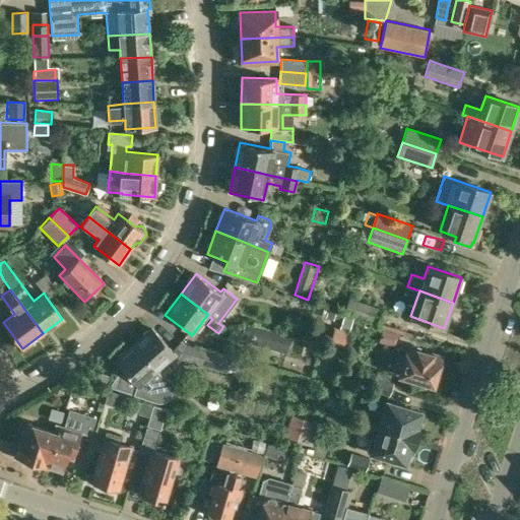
[(343,313),(367,322),(378,325),(383,310),(348,298),(343,313)]
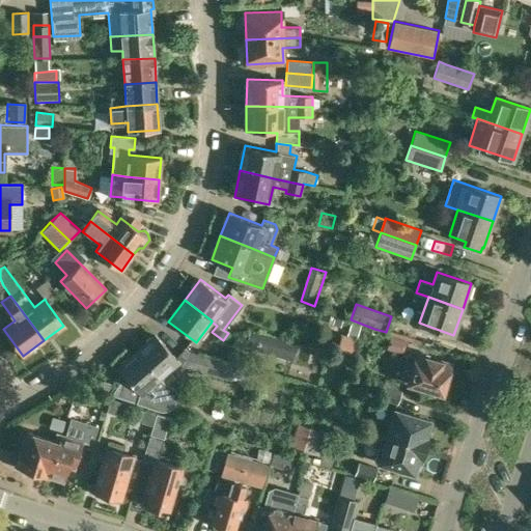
[(356,340),(360,326),(351,324),(346,337),(356,340)]
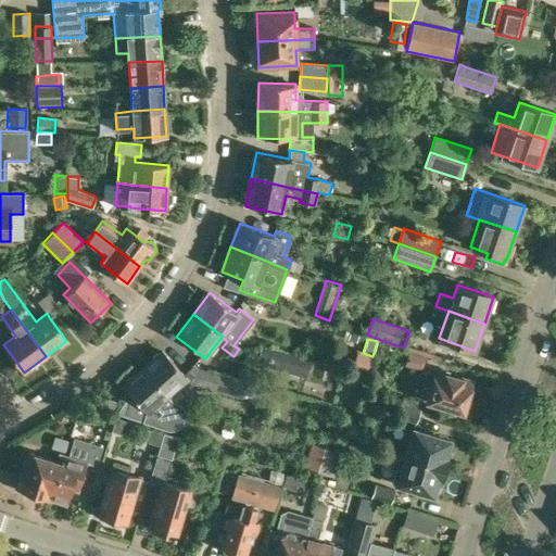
[(264,346),(260,361),(270,364),(275,350),(264,346)]
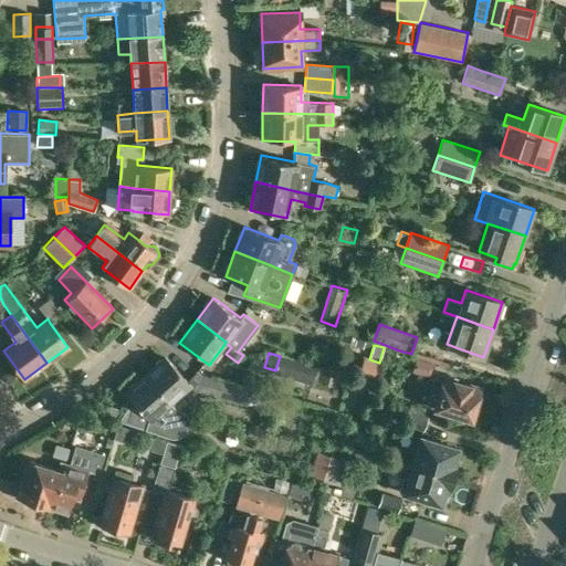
[(167,356),(146,376),(177,411),(179,409),(187,402),(179,395),(187,387),(198,391),(219,397),(219,396),(248,405),(252,390),(234,385),(203,375),(197,369),(187,378),(167,356)]
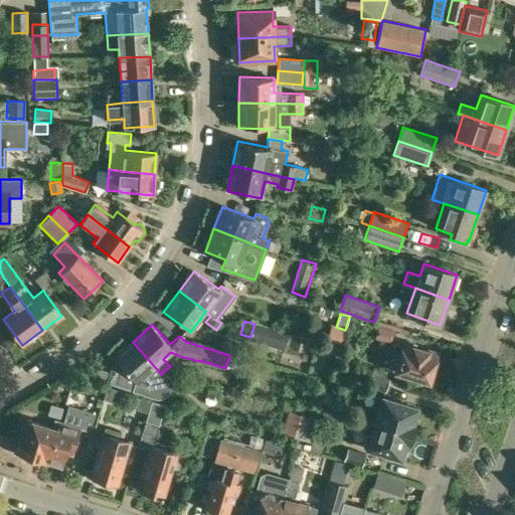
[(378,327),(374,339),(389,344),(393,332),(378,327)]
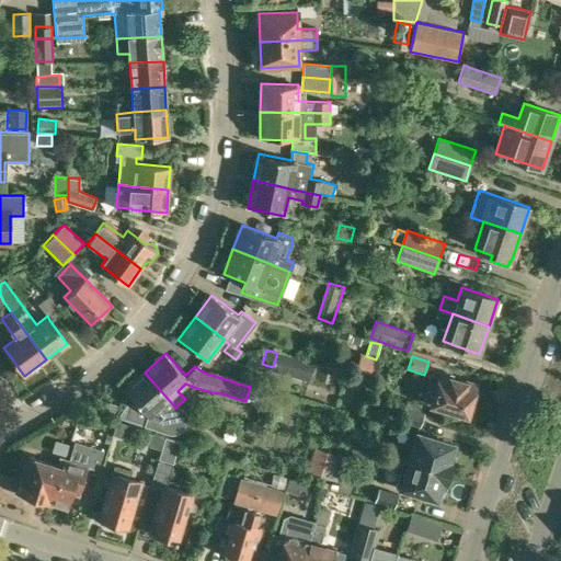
[(292,357),(288,370),(309,376),(312,363),(292,357)]
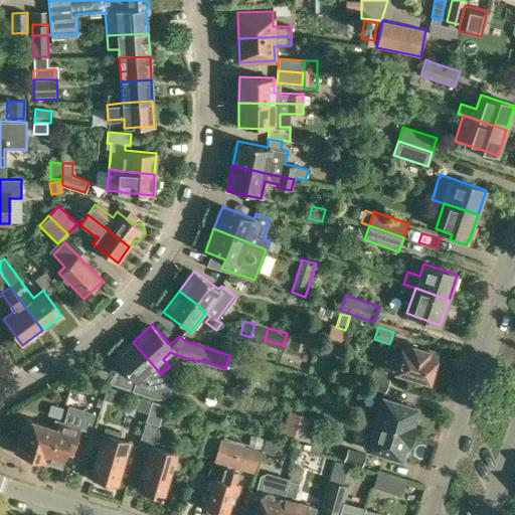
[(114,359),(119,365),(114,375),(108,373),(110,371),(89,365),(84,377),(108,384),(155,398),(161,398),(165,396),(170,392),(172,383),(169,376),(163,372),(161,374),(133,342),(114,359)]
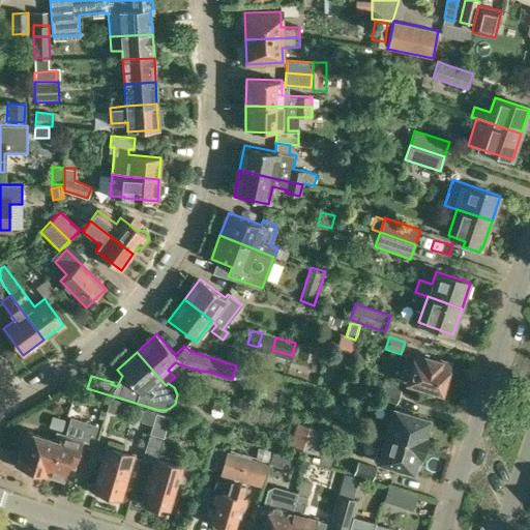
[(441,392),(449,364),(416,354),(408,382),(441,392)]
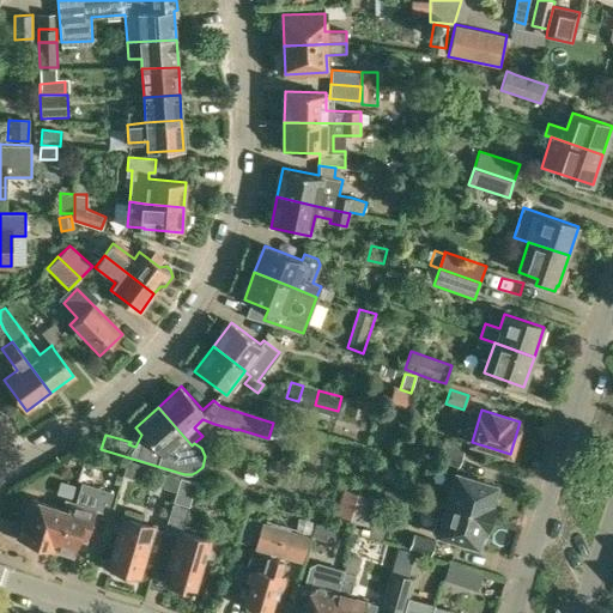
[(444,436),(442,444),(437,460),(459,467),(461,457),(465,449),(460,447),(461,441),(444,436)]
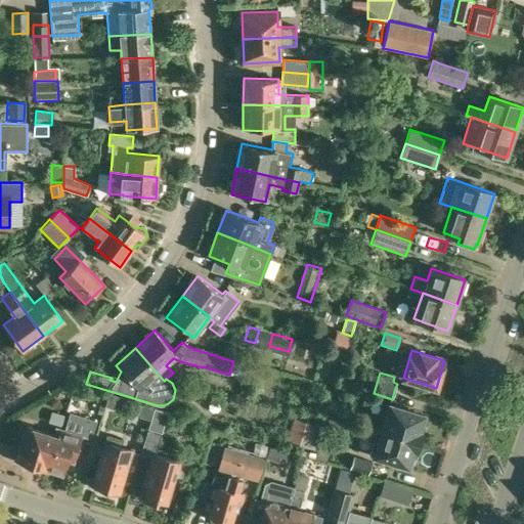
[(128,399),(127,399),(108,393),(104,406),(114,409),(115,407),(124,410),(127,400),(128,399)]
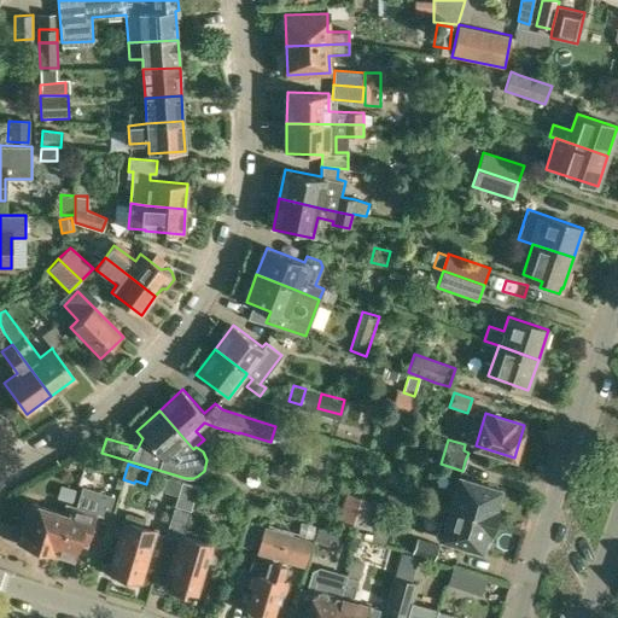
[(454,476),(444,508),(495,523),(501,505),(496,502),(500,490),(454,476)]
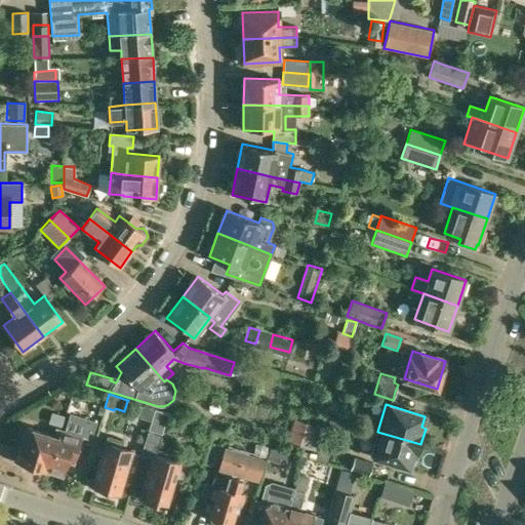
[(155,409),(149,430),(163,434),(169,413),(155,409)]
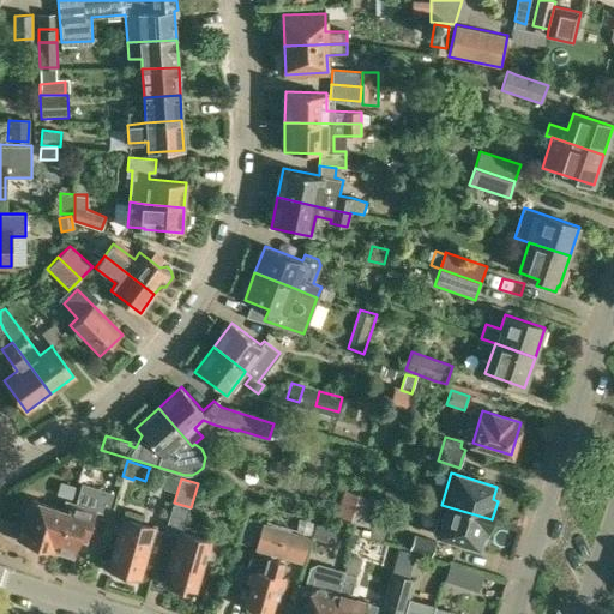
[(71,503),(55,551),(73,557),(79,540),(86,542),(96,511),(107,515),(113,493),(82,482),(79,489),(74,504),(71,503)]
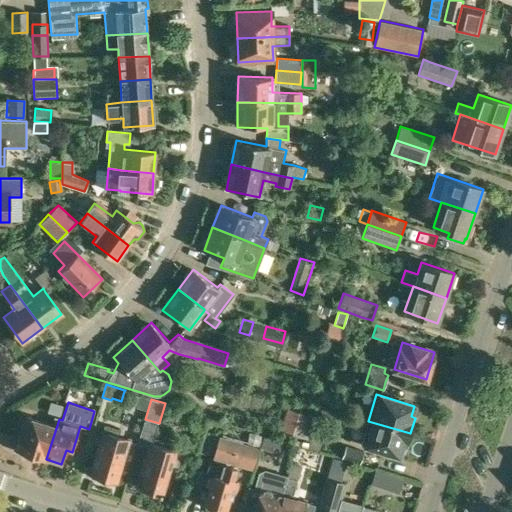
[(60,417),(63,406),(50,402),(47,412),(60,417)]
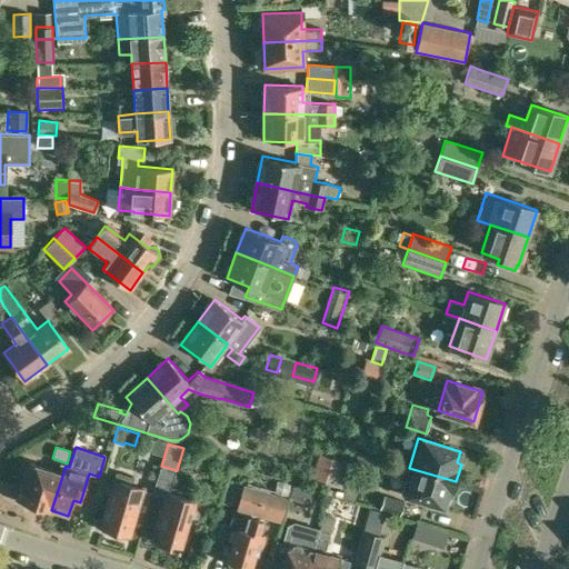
[(317,452),(310,479),(343,488),(351,461),(317,452)]
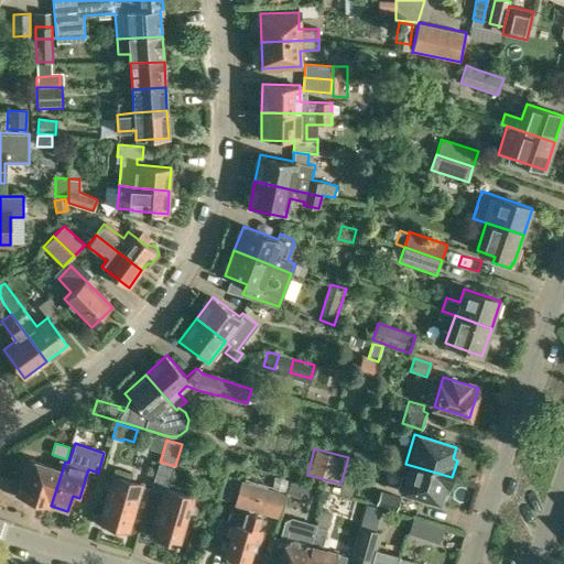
[(50,506),(51,506),(65,462),(58,459),(56,467),(28,458),(20,481),(15,496),(50,508),(50,506)]
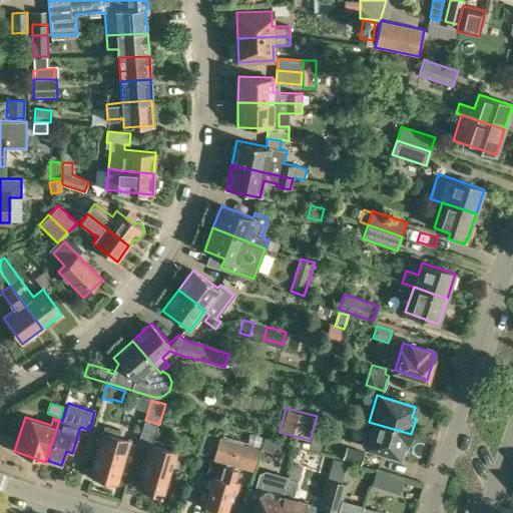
[(147,448),(140,473),(145,475),(141,490),(160,496),(169,465),(177,468),(180,453),(166,448),(152,444),(157,425),(143,421),(136,445),(147,448)]
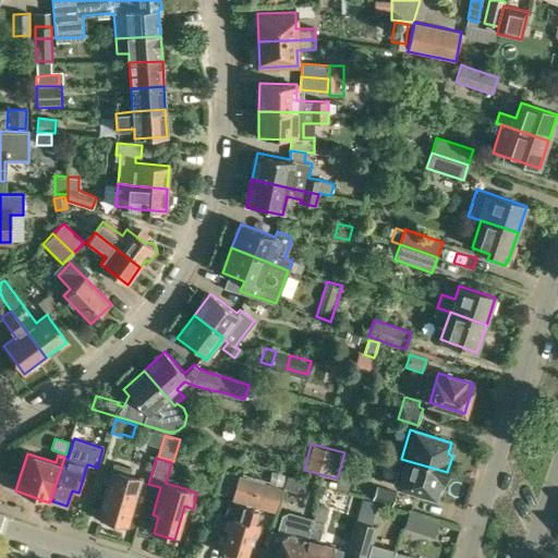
[(447,472),(401,459),(392,484),(434,497),(437,487),(441,488),(447,472)]
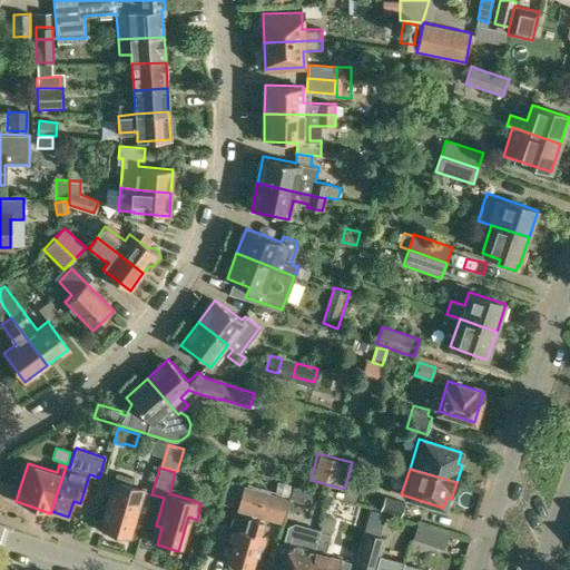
[(112,492),(111,491),(100,528),(129,536),(139,500),(126,495),(129,483),(116,479),(112,492)]
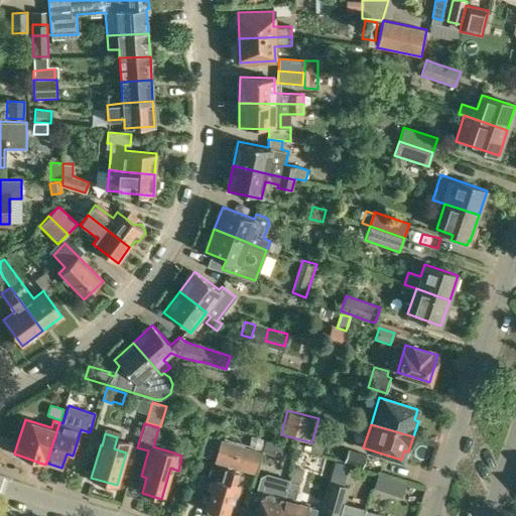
[(326,441),(313,438),(310,449),(321,454),(326,441)]
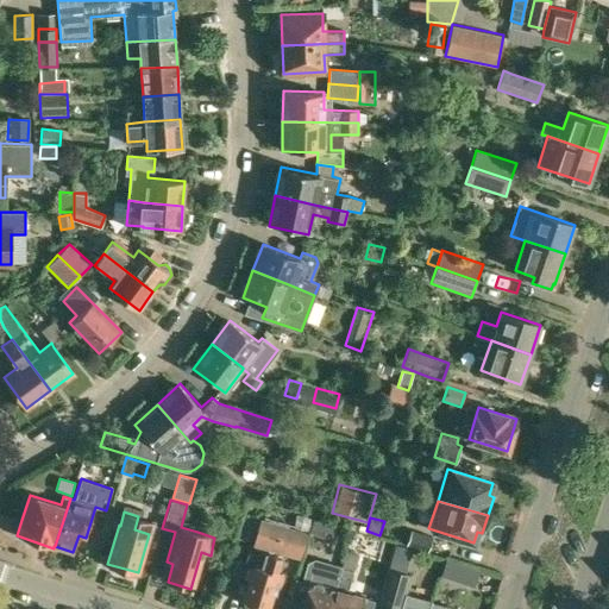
[(311,532),(322,535),(326,522),(315,519),(311,532)]
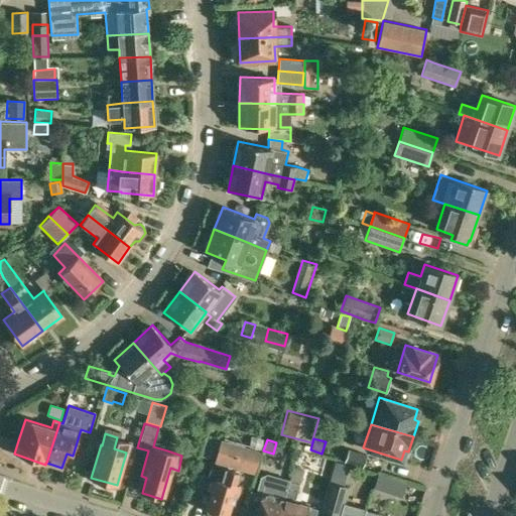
[(215,461),(228,464),(240,468),(254,472),(259,453),(221,440),(215,461)]
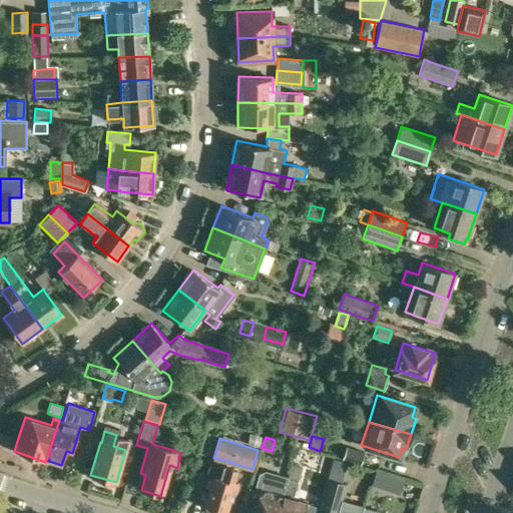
[(342,460),(360,465),(364,452),(346,447),(342,460)]
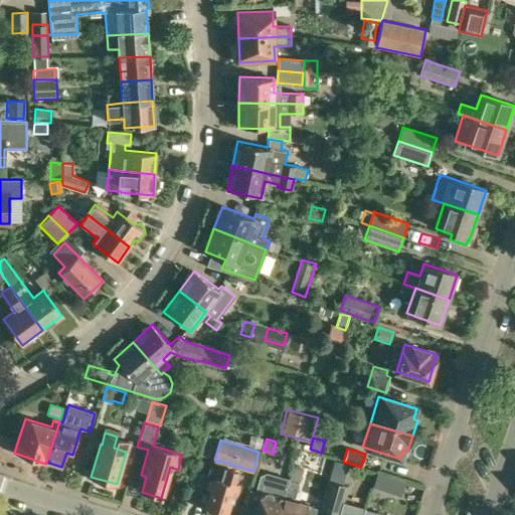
[(239,467),(227,463),(222,480),(214,478),(205,511),(220,514),(225,514),(229,501),(235,502),(239,486),(234,484),(239,467)]
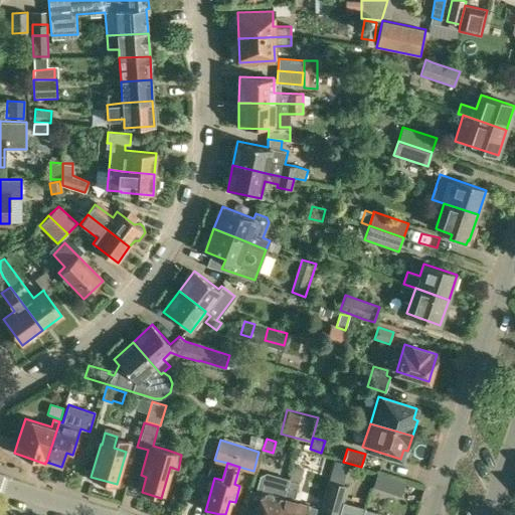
[(290,479),(279,514),(314,514),(317,507),(296,502),(304,467),(293,465),(289,479),(290,479)]
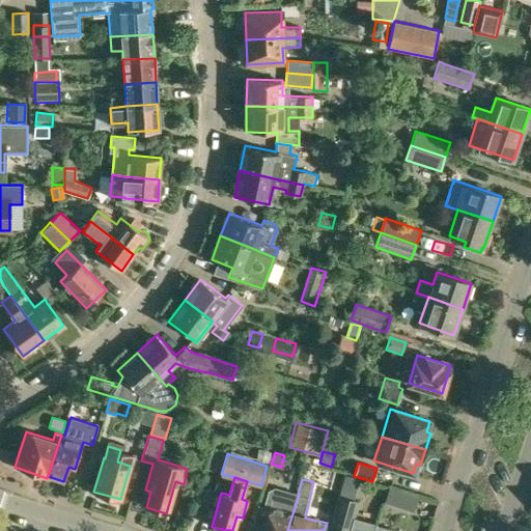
[(262,507),(269,508),(262,530),(287,530),(299,494),(298,494),(275,486),(268,490),(262,507)]
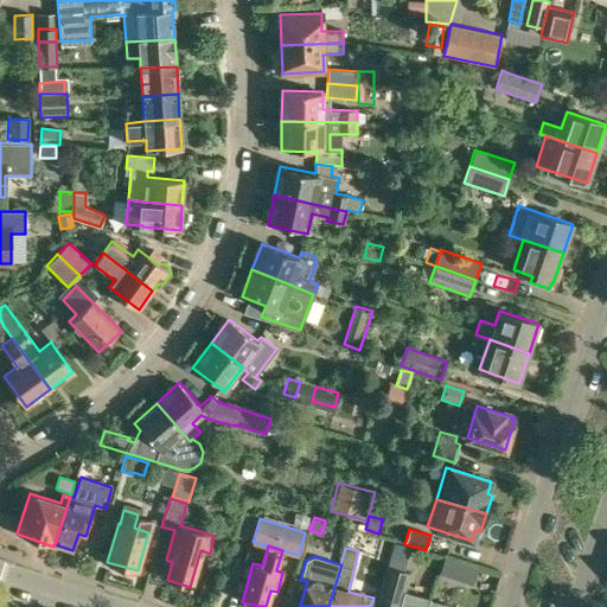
[(464,564),(446,558),(441,573),(459,579),(464,564)]
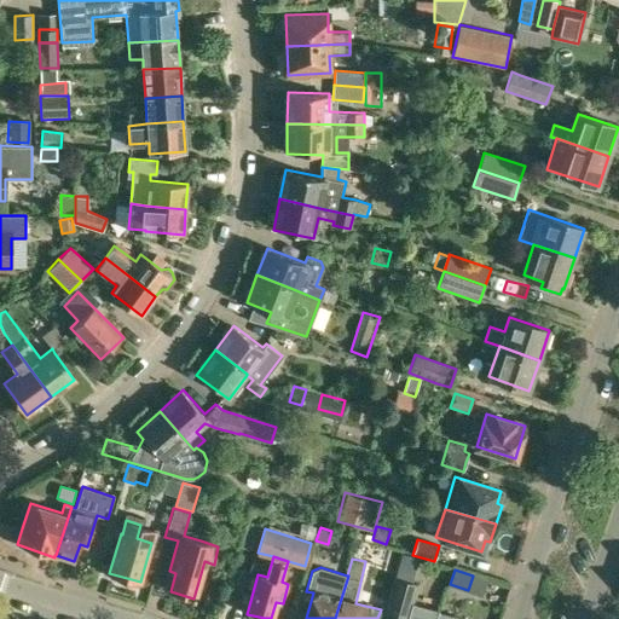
[(406,618),(435,618),(439,612),(411,605),(417,583),(412,582),(395,577),(385,613),(406,618)]
